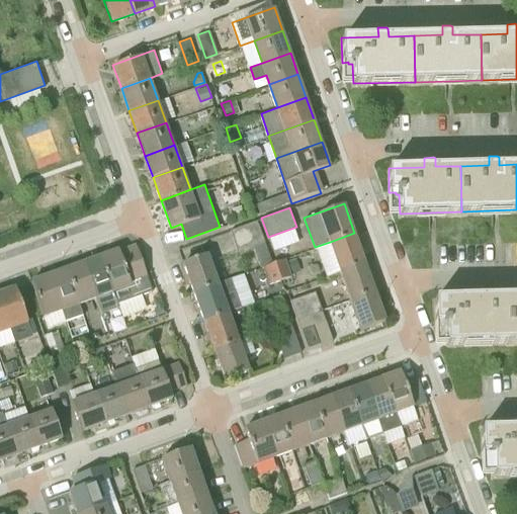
[(262,266),(273,262),(257,220),(231,230),(239,251),(254,245),(262,266)]
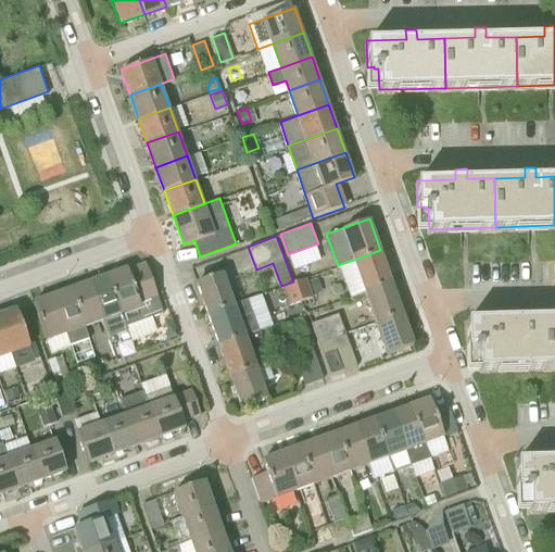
[(380,250),(354,260),(366,290),(391,280),(380,250)]
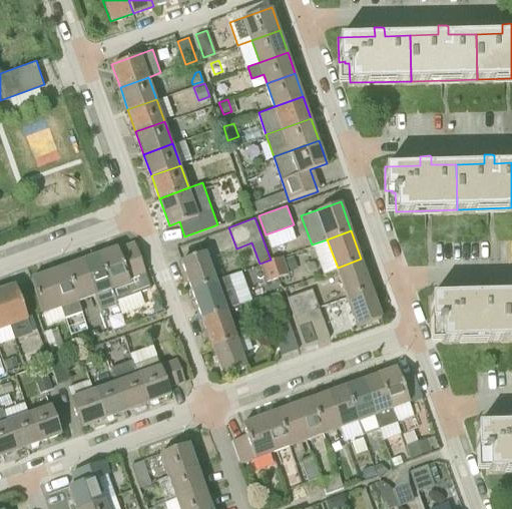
[(117,246),(100,252),(112,287),(117,300),(151,288),(134,241),(118,247),(117,246)]
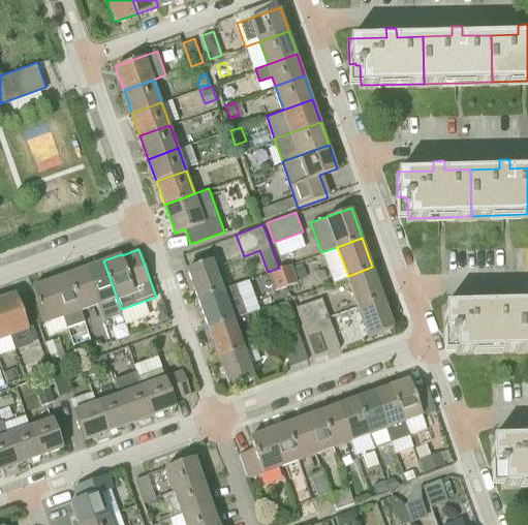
[(198,298),(223,288),(212,258),(187,267),(198,298)]
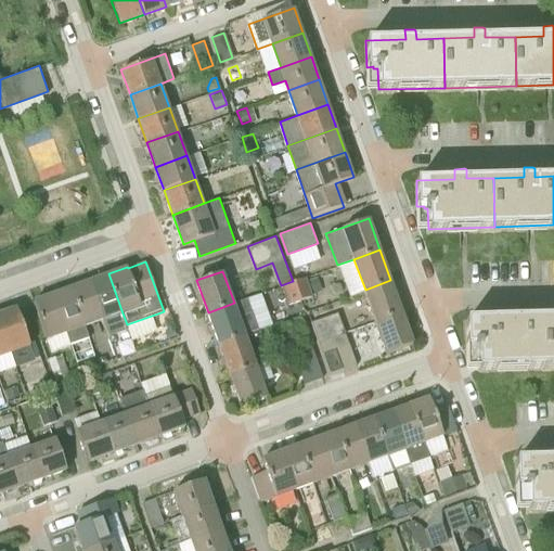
[(108,273),(90,280),(103,317),(110,335),(128,328),(127,324),(121,310),(108,273)]
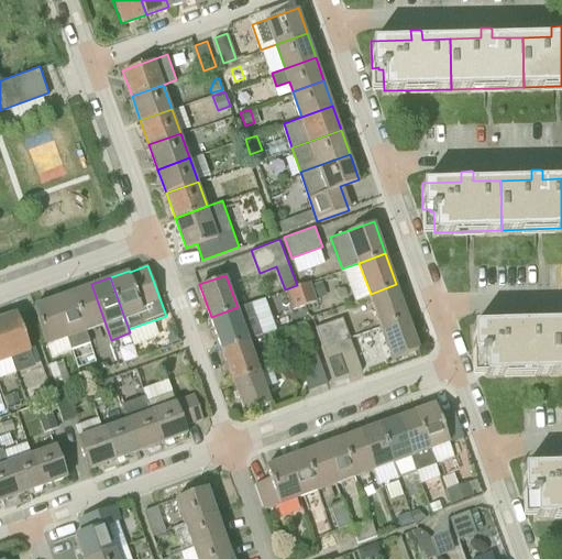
[(327,292),(321,278),(312,282),(317,295),(327,292)]
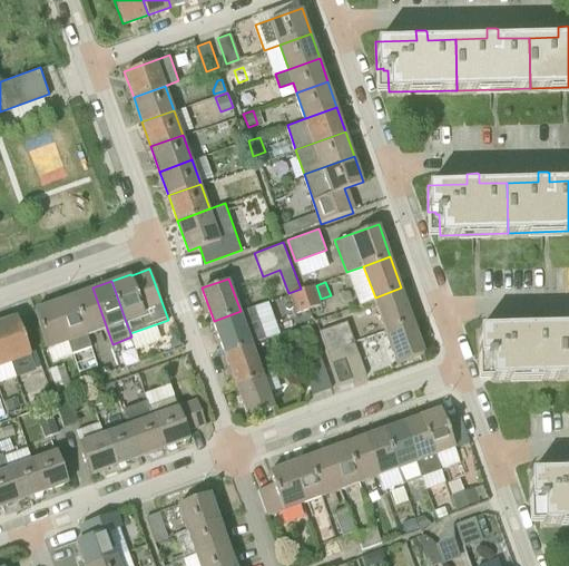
[(296,312),(321,302),(314,283),(301,289),(288,293),(296,312)]
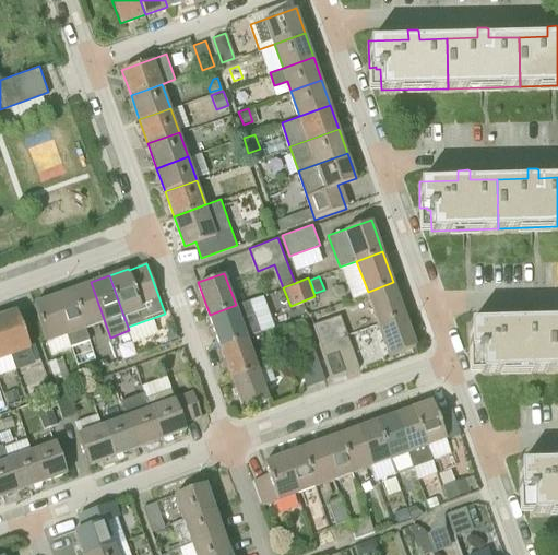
[(104,319),(91,282),(71,290),(84,327),(104,319)]
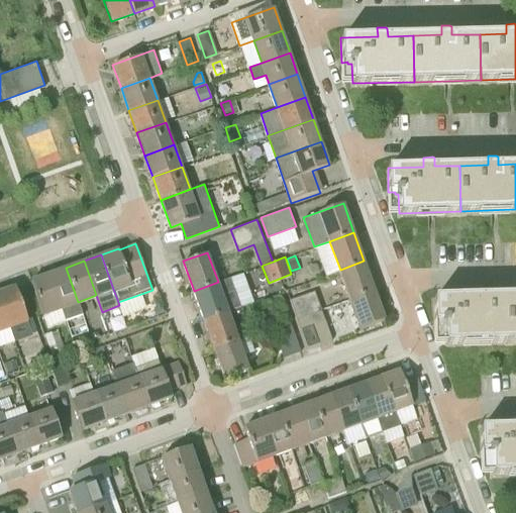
[(364,261),(340,270),(350,298),(374,290),(364,261)]
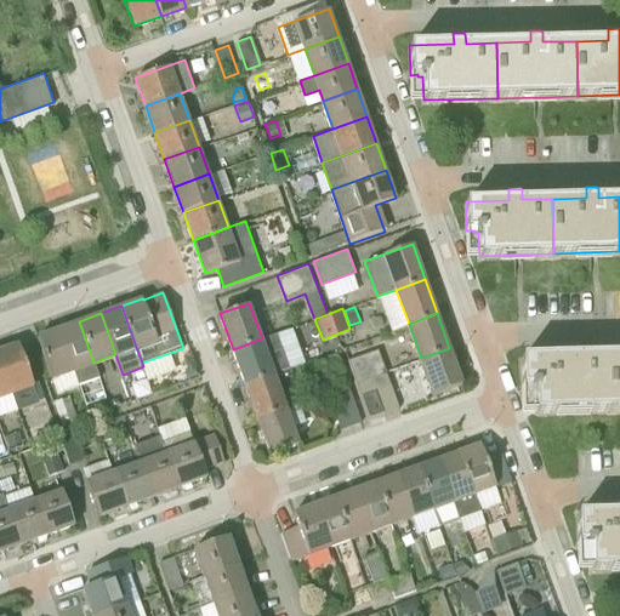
[(58,329),(74,370),(79,385),(100,377),(94,363),(79,321),(58,329)]
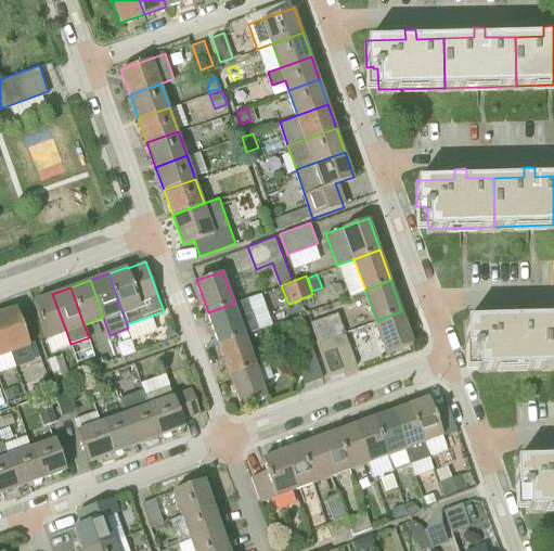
[(66,331),(52,294),(34,300),(48,337),(66,331)]
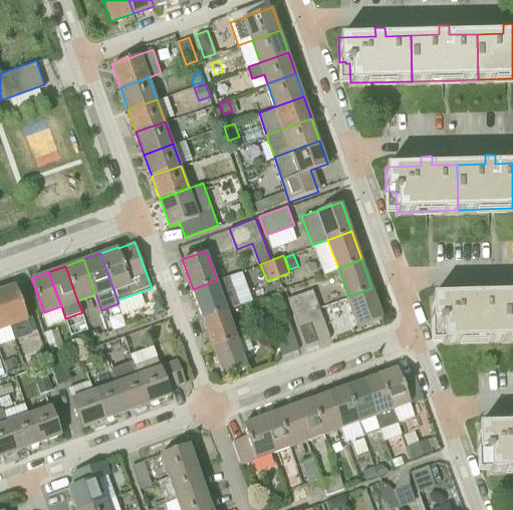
[(230,275),(217,280),(193,289),(203,317),(227,309),(241,304),(230,275)]
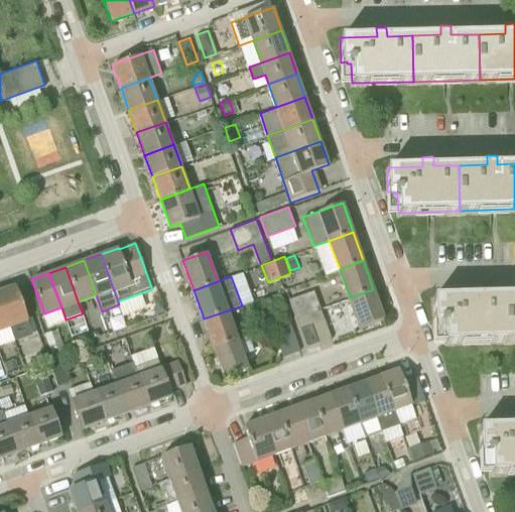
[(15,285),(0,290),(0,297),(10,326),(28,320),(15,285)]
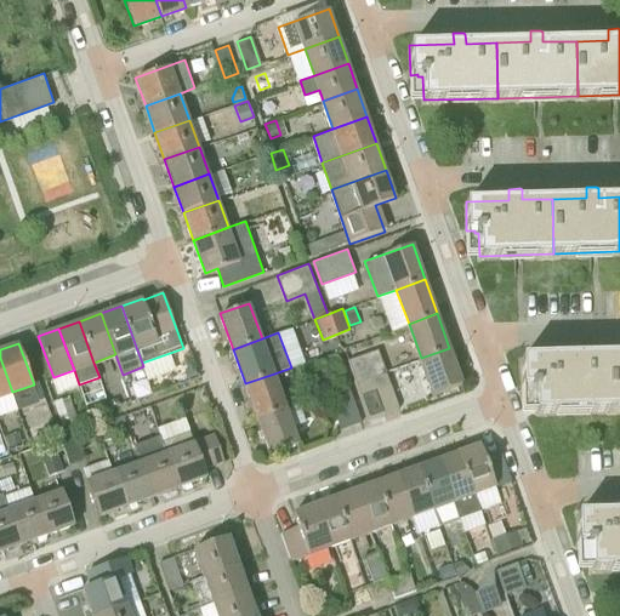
[(612,410),(610,354),(578,355),(578,346),(575,344),(566,344),(566,357),(522,358),(522,387),(529,387),(529,389),(534,389),(535,412),(612,410)]
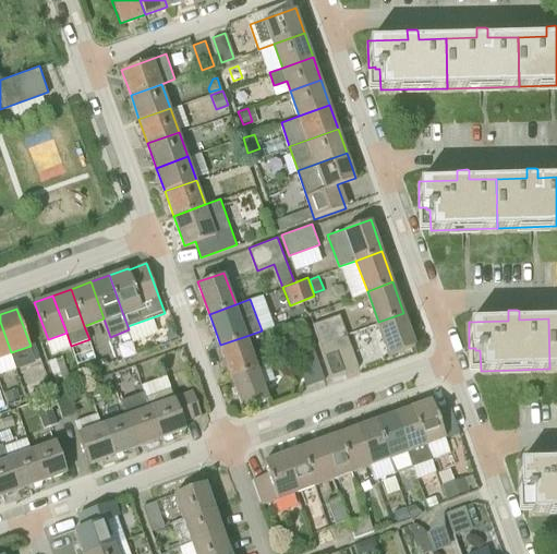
[(321,342),(348,334),(340,313),(314,322),(321,342)]
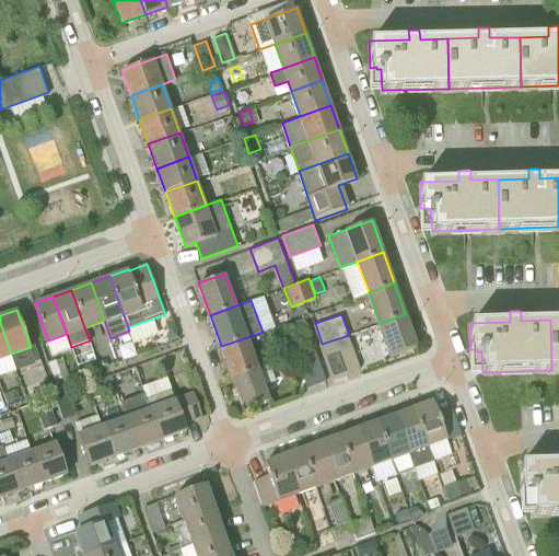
[(405,314),(380,323),(391,356),(417,346),(405,314)]
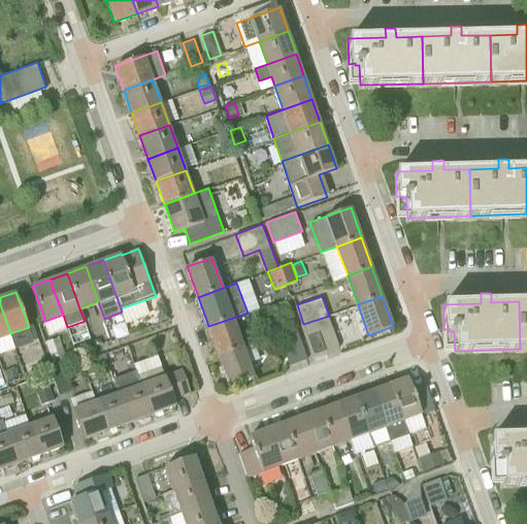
[(278,319),(292,314),(287,301),(273,305),(278,319)]
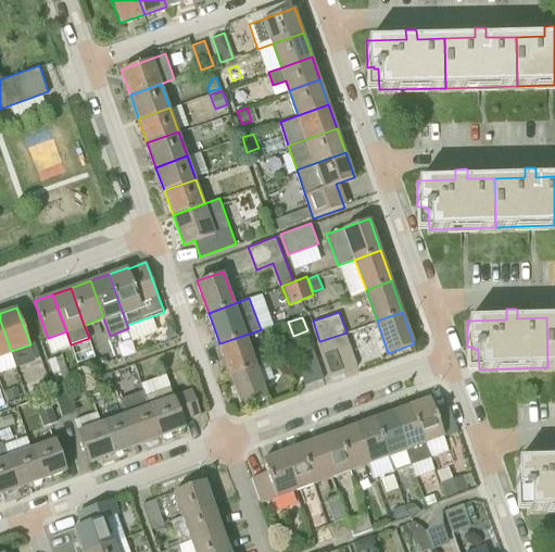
[(0,354),(11,351),(0,321),(0,354)]
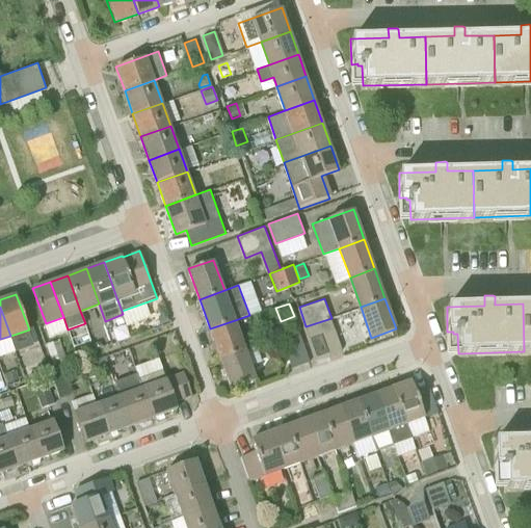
[(342,348),(332,318),(306,326),(310,339),(322,335),(328,353),(342,348)]
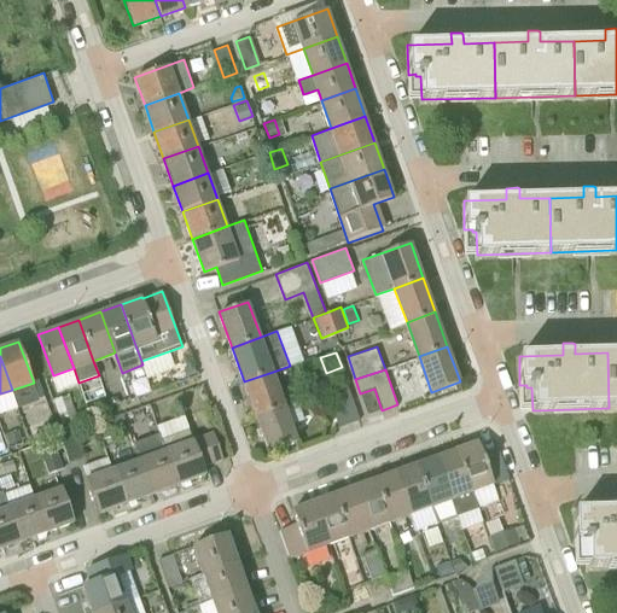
[(273,372),(244,381),(256,415),(285,406),(273,372)]
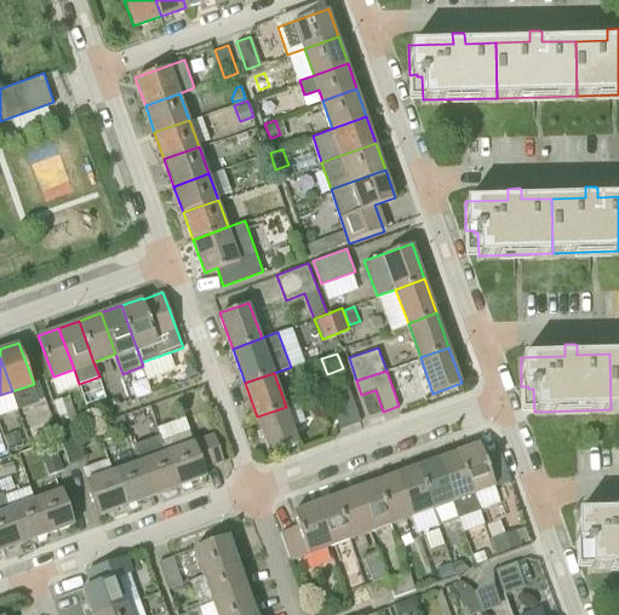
[(342,426),(361,419),(348,384),(328,391),(342,426)]
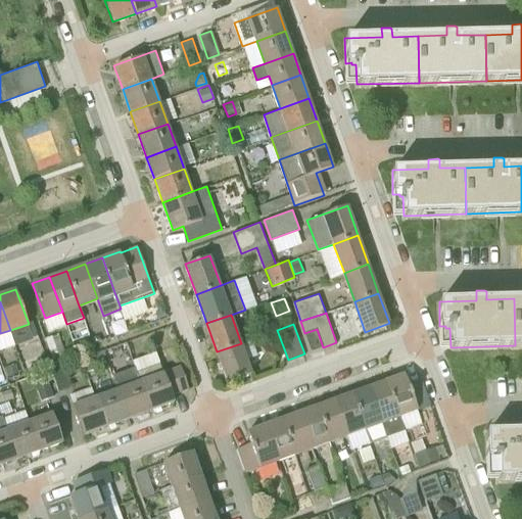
[(323,347),(317,329),(304,333),(311,351),(323,347)]
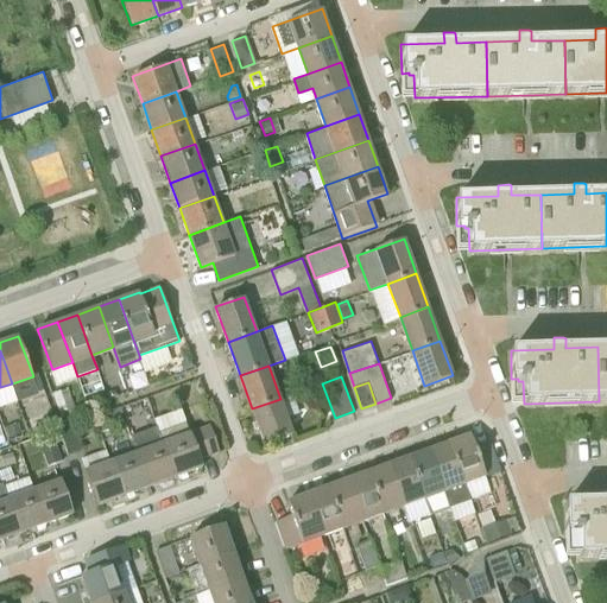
[(64,418),(80,412),(69,385),(54,391),(64,418)]
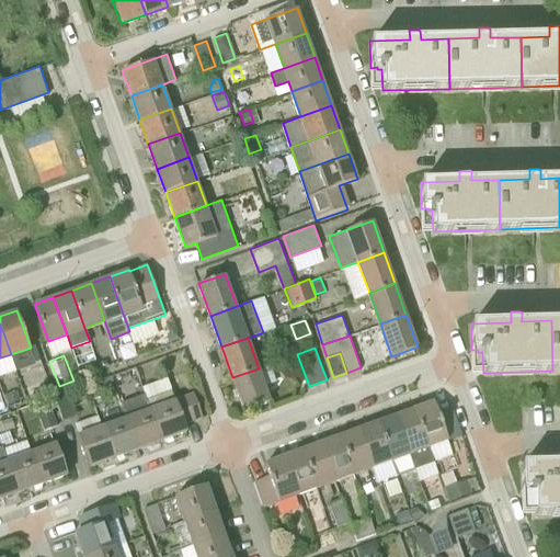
[(105,356),(96,360),(99,366),(107,363),(105,356)]
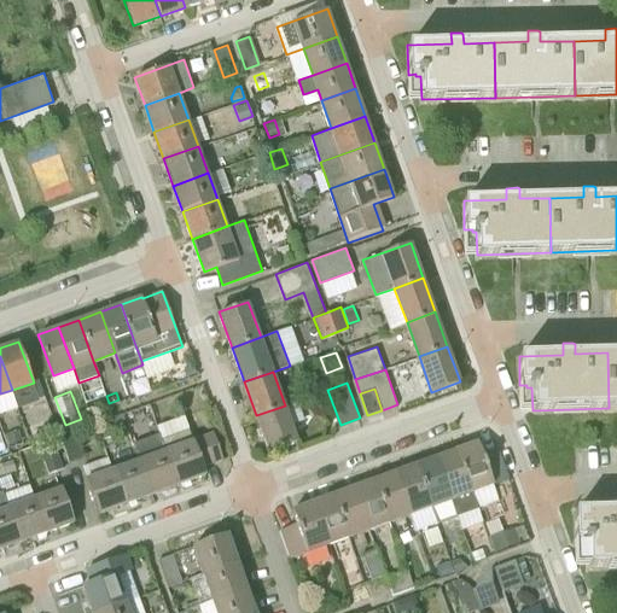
[(285,406),(256,415),(268,450),(297,441),(285,406)]
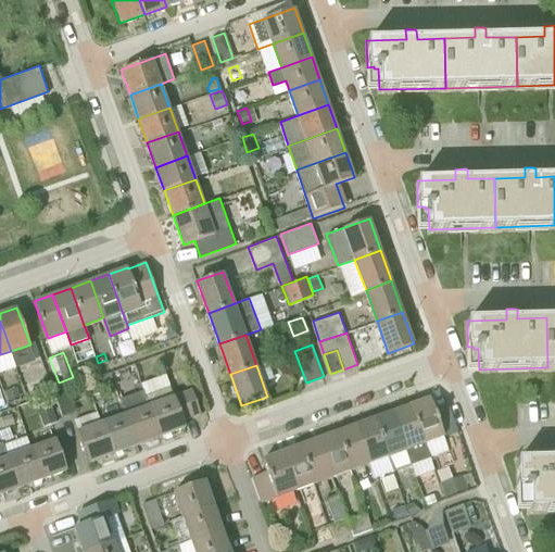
[(4,389),(9,400),(21,396),(16,385),(4,389)]
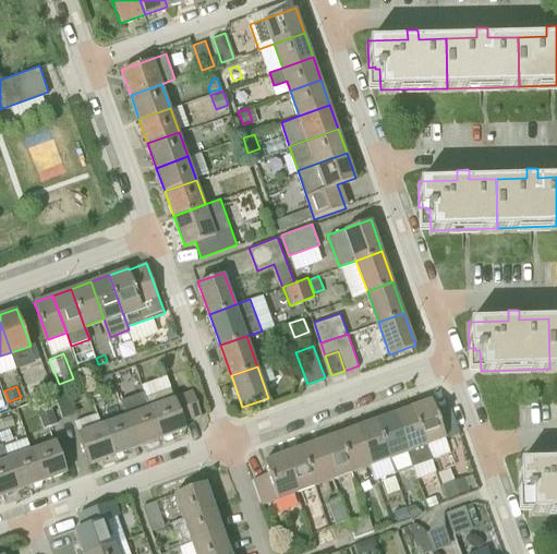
[(62,416),(75,411),(69,388),(56,393),(62,416)]
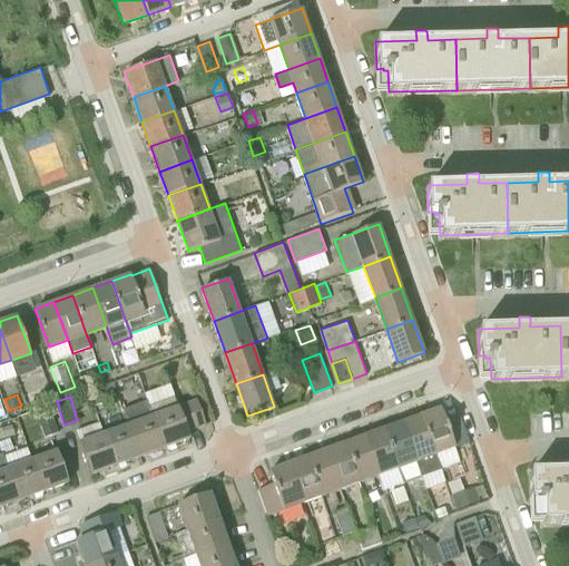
[(129,423),(140,456),(165,446),(154,415),(148,399),(123,408),(129,423)]
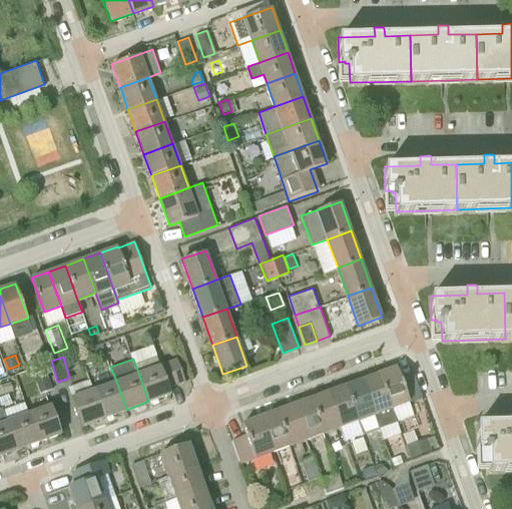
[(138,373),(148,401),(171,393),(168,387),(185,380),(177,359),(160,365),(138,373)]
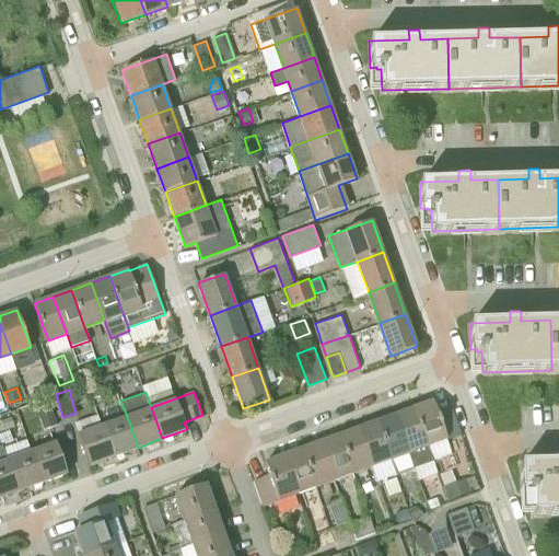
[(433,401),(412,407),(427,446),(446,438),(433,401)]
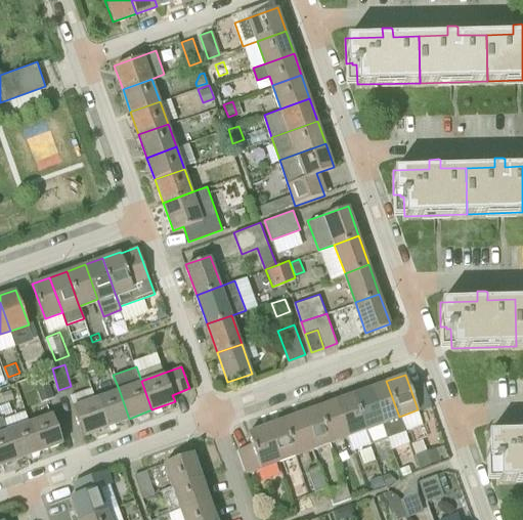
[(403,429),(399,417),(386,381),(369,387),(383,423),(387,435),(403,429)]
